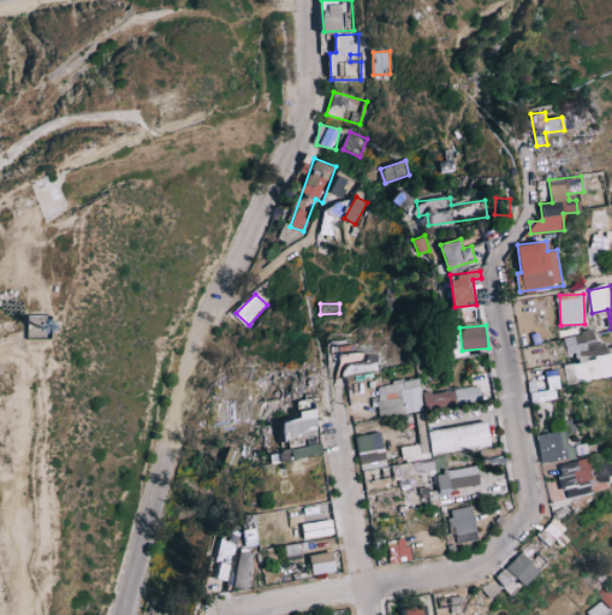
[(565,336),(569,353),(580,352),(582,361),(565,365),(568,384),(611,377),(611,355),(608,341),(595,343),(593,331),(565,336)]
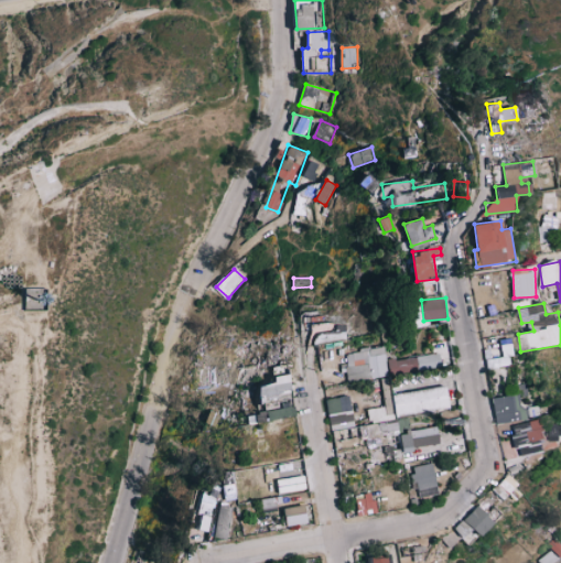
[(345,322),(311,324),(312,342),(346,340),(345,322)]
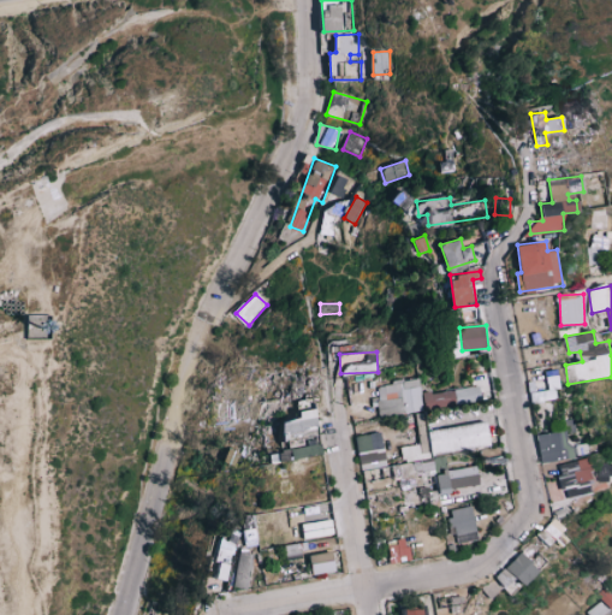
[(558,400),(556,378),(548,379),(550,390),(532,391),(533,402),(558,400)]
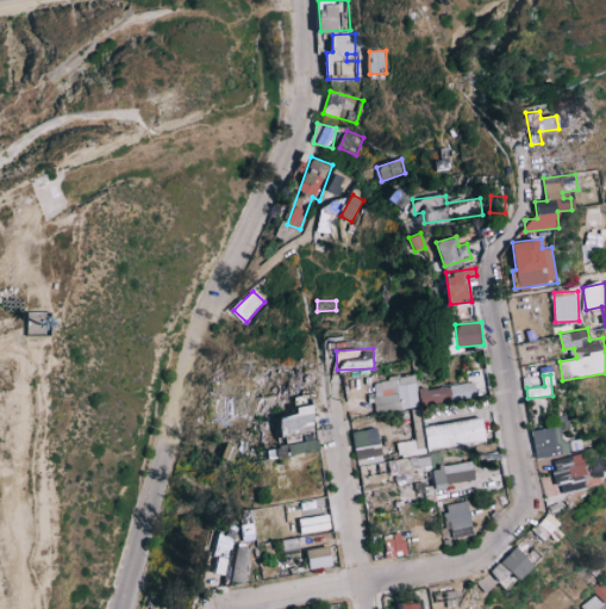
[(376,411),(419,408),(417,377),(375,380),(376,393),(369,393),(370,403),(376,403),(376,411)]
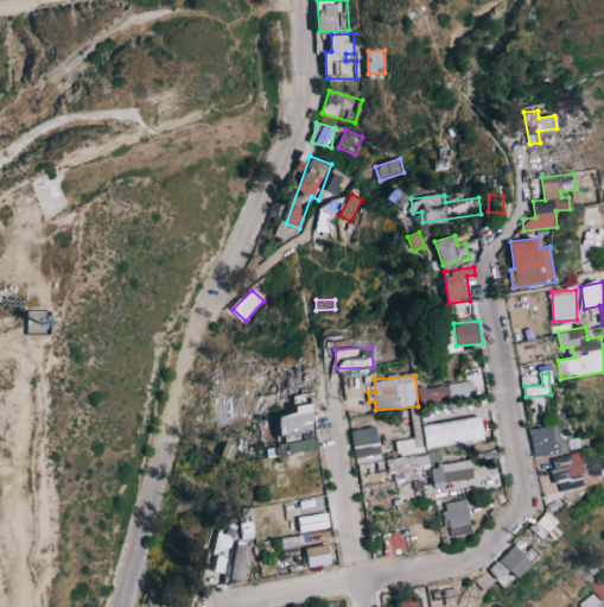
[(476,397),(475,381),(419,387),(420,402),(476,397)]
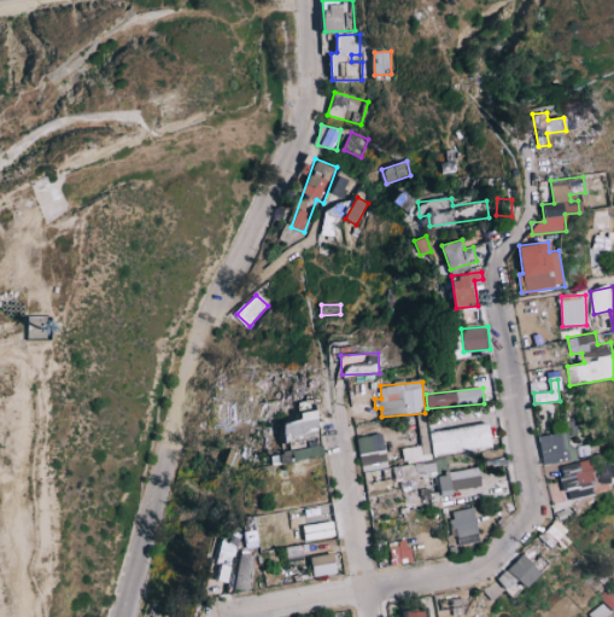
[(272,435),(272,406),(237,405),(235,434),(272,435)]
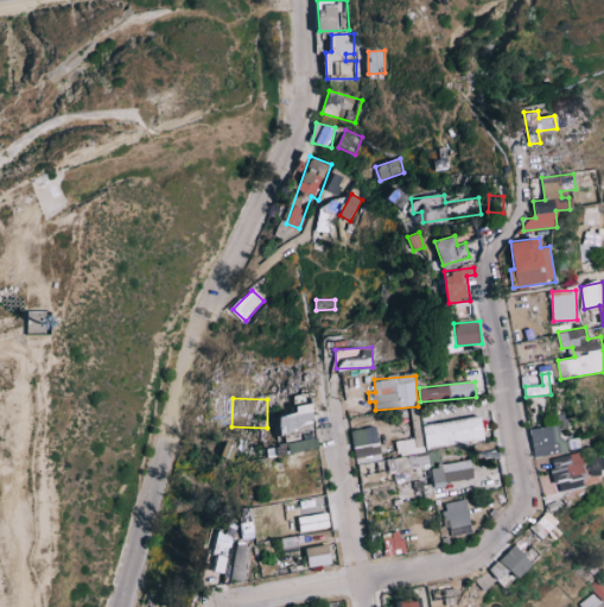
[(278,416),(281,442),(274,443),(275,455),(320,449),(319,438),(316,438),(311,404),(296,405),(297,413),(278,416)]
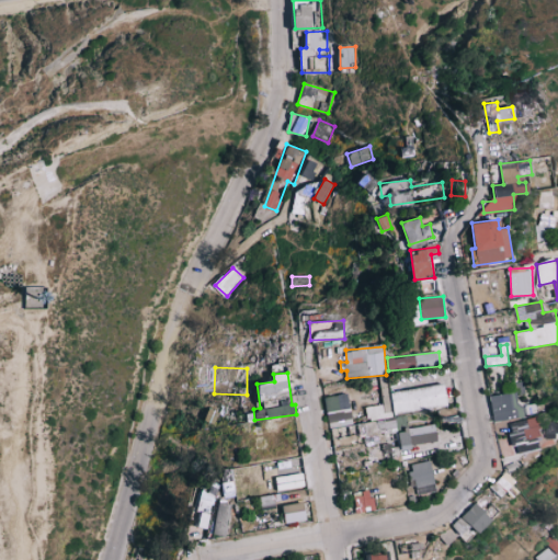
[(394,413),(447,408),(445,385),(391,390),(394,413)]
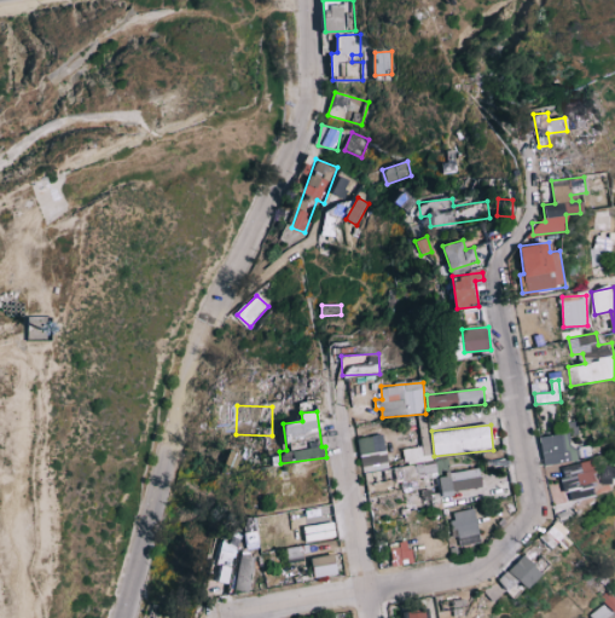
[(541,435),(544,465),(579,461),(578,446),(570,446),(569,433),(541,435)]
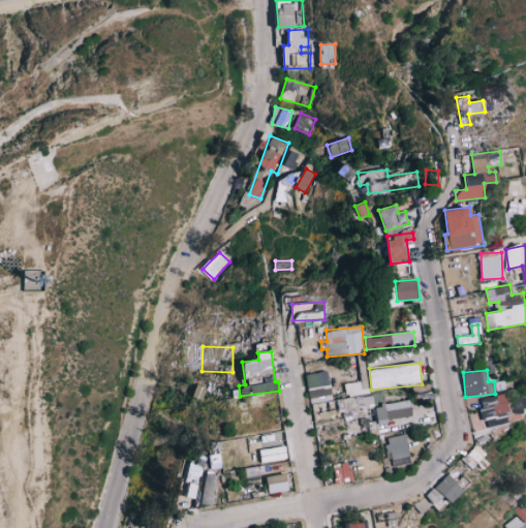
[(321,382),(320,372),(306,375),(310,399),(332,395),(330,380),(321,382)]
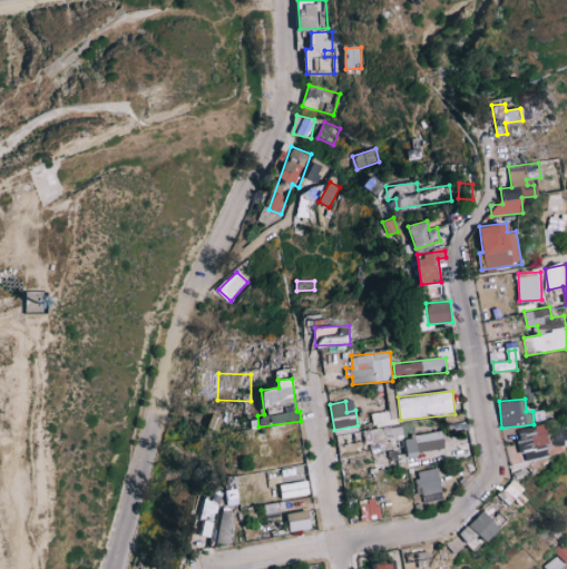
[(224,419),(212,414),(207,427),(220,431),(224,419)]
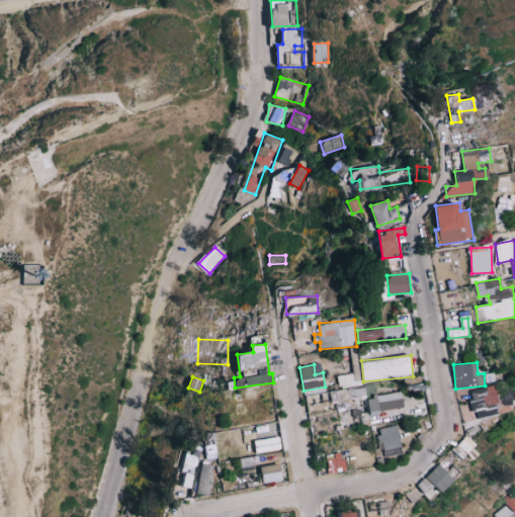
[(470,390),(476,418),(513,412),(511,401),(514,400),(514,389),(496,392),(495,385),(470,390)]
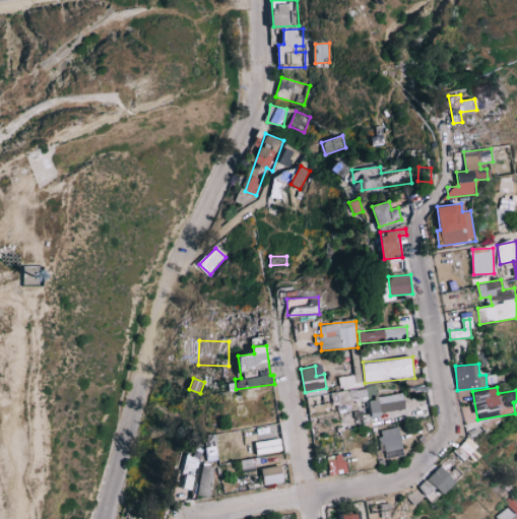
[(309,396),(310,408),(368,400),(367,388),(309,396)]
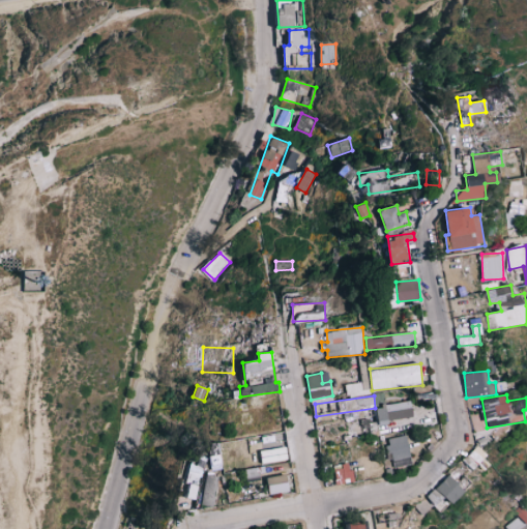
[(413,418),(411,402),(376,406),(378,422),(413,418)]
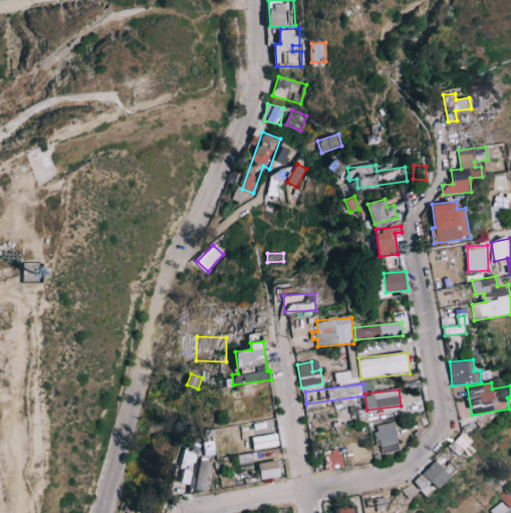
[(381,454),(401,449),(395,422),(375,426),(381,454)]
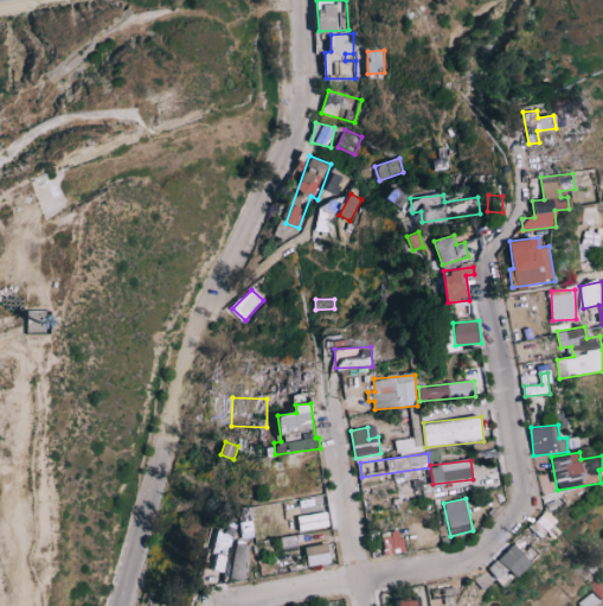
[(487,569),(504,586),(537,554),(530,548),(547,530),(555,537),(563,529),(545,511),(487,569)]
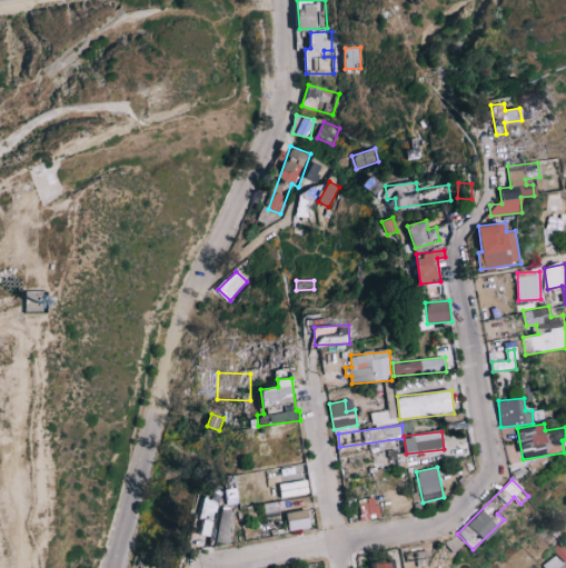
[(228,488),(228,504),(238,504),(238,489),(228,488)]
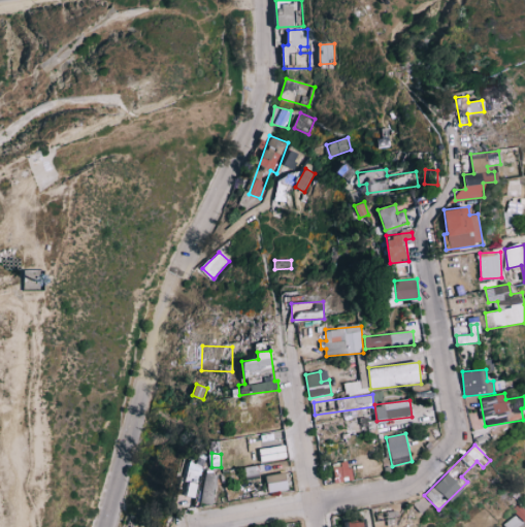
[(333,463),(335,483),(352,481),(350,461),(333,463)]
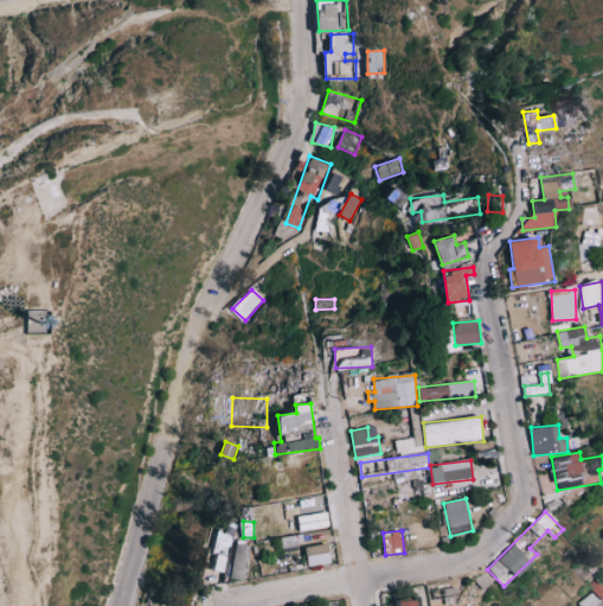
[(232,534),(220,531),(211,568),(223,572),(232,534)]
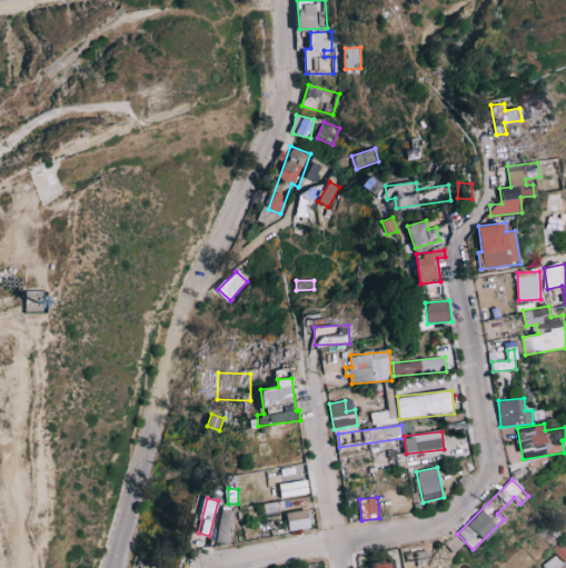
[(287,512),(290,530),(311,527),(308,508),(287,512)]
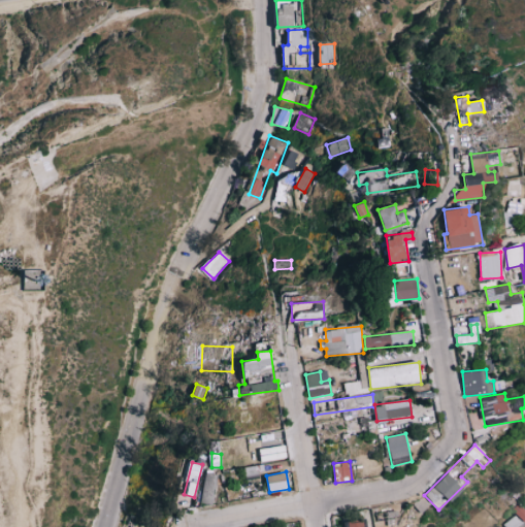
[(200,502),(212,504),(219,474),(206,472),(200,502)]
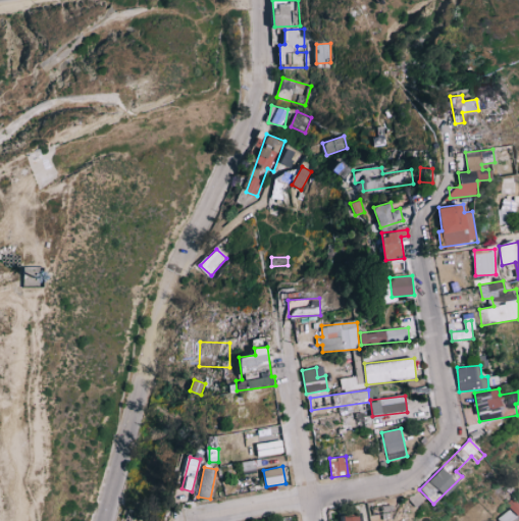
[(518,504),(514,498),(508,503),(512,509),(500,518),(502,520),(518,520),(518,504)]
